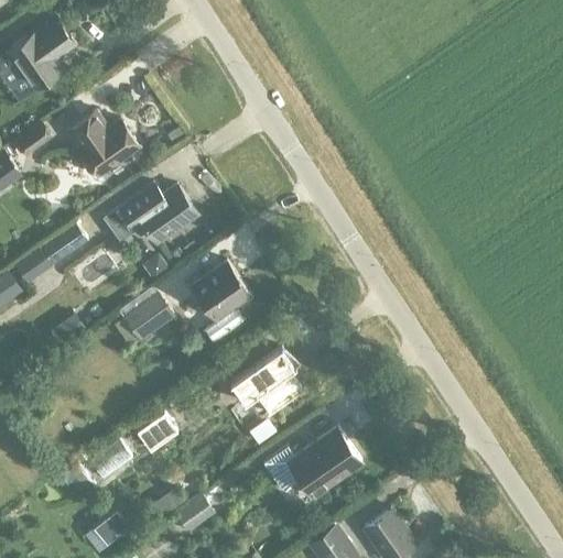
[(61,72),(53,61),(74,46),(56,22),(36,36),(34,34),(7,54),(33,91),(61,72)]
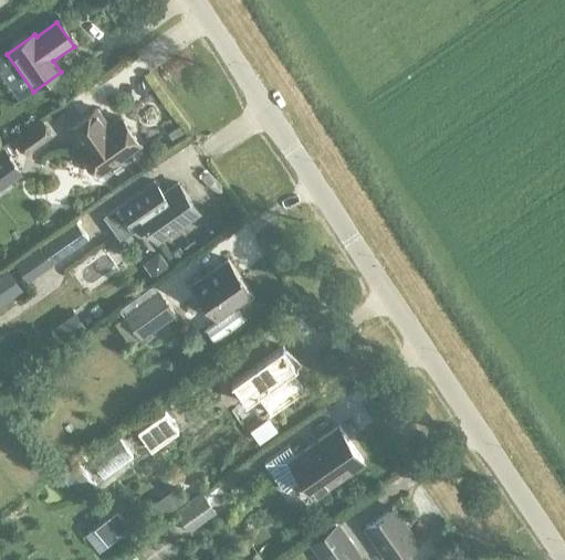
[(139,149),(119,122),(107,130),(95,113),(67,133),(80,150),(79,151),(87,165),(85,167),(85,170),(85,173),(87,176),(90,178),(93,178),(96,177),(97,179),(139,149)]
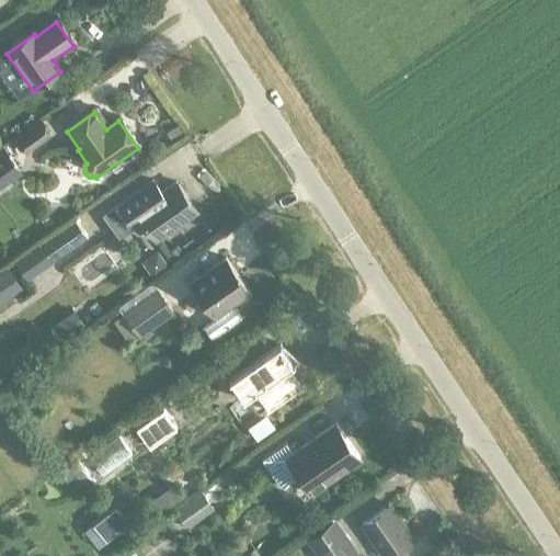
[(25,156),(50,138),(42,125),(16,143),(25,156)]
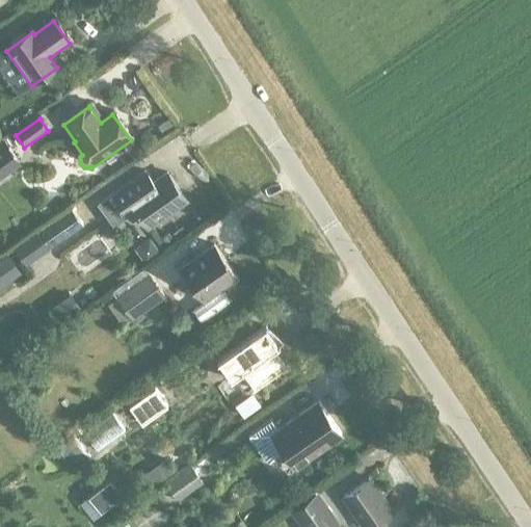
[(0,179),(10,172),(0,156),(0,179)]
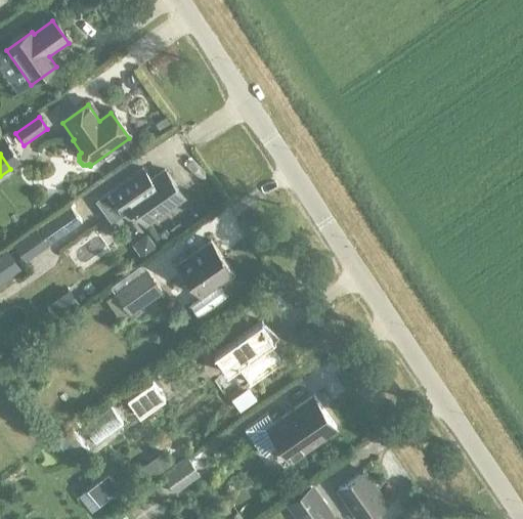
[(110,195),(96,204),(112,226),(125,216),(133,211),(145,227),(182,201),(164,174),(149,184),(141,172),(110,195)]
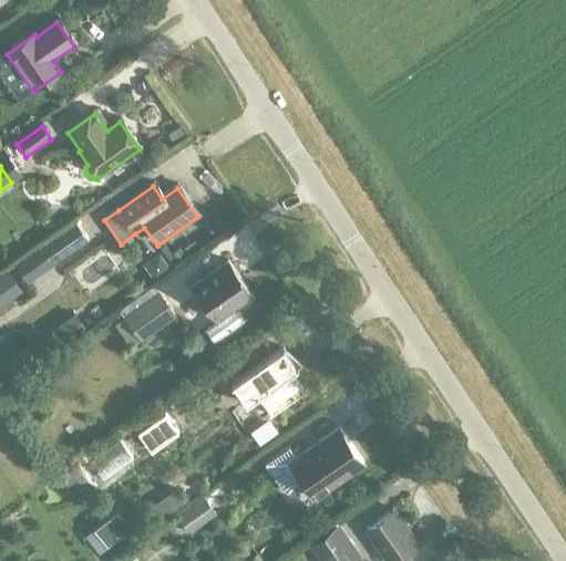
[(75,225),(39,250),(51,268),(88,243),(75,225)]
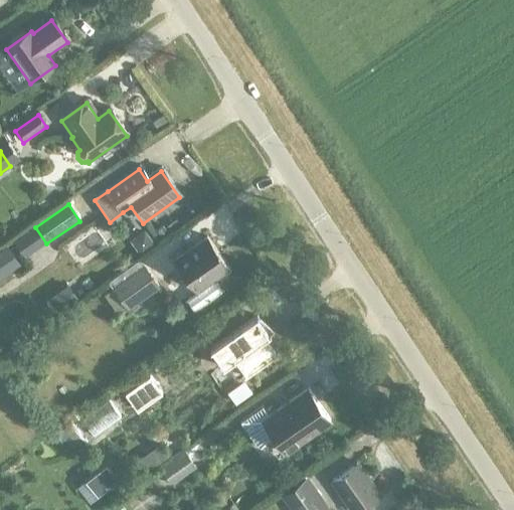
[(122,236),(138,250),(151,237),(135,222),(122,236)]
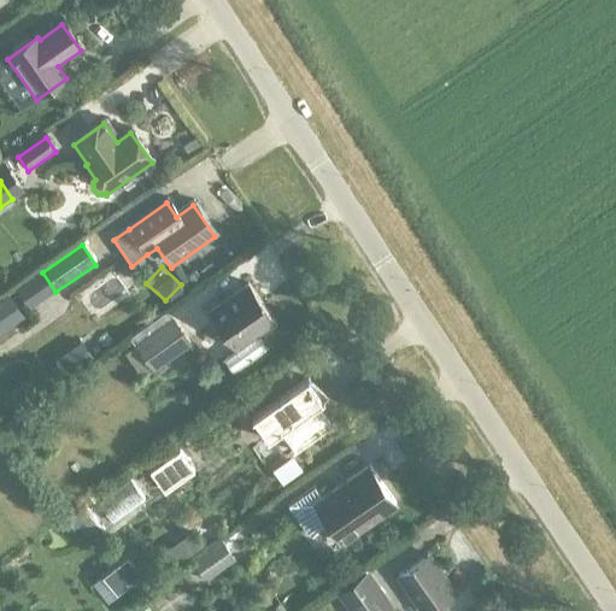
[(247,288),(207,316),(235,354),(223,364),(232,376),(264,353),(256,340),(275,327),(247,288)]
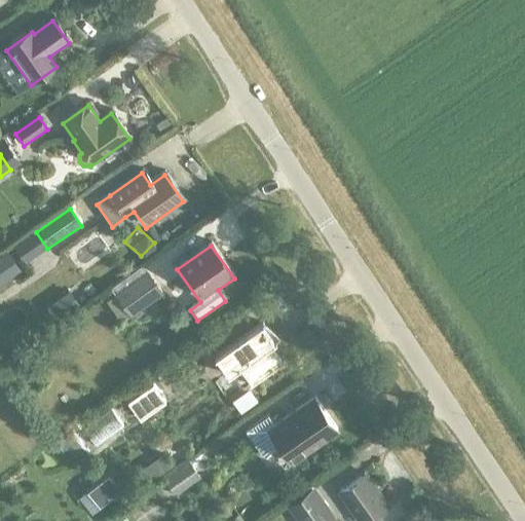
[(6,256),(0,259),(0,284),(19,272),(6,256)]
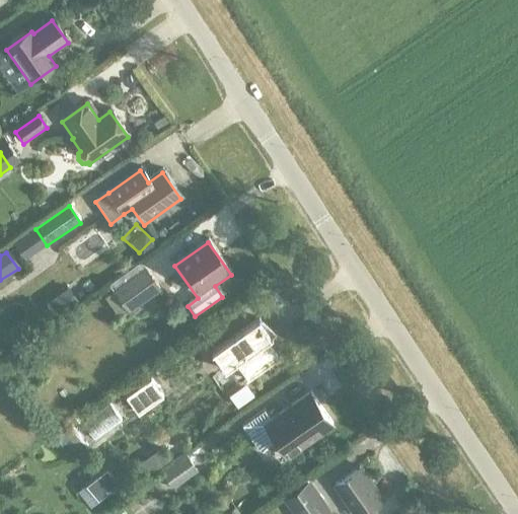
[(140,266),(108,287),(128,314),(159,293),(144,272),(138,277),(134,271),(140,267),(140,266)]
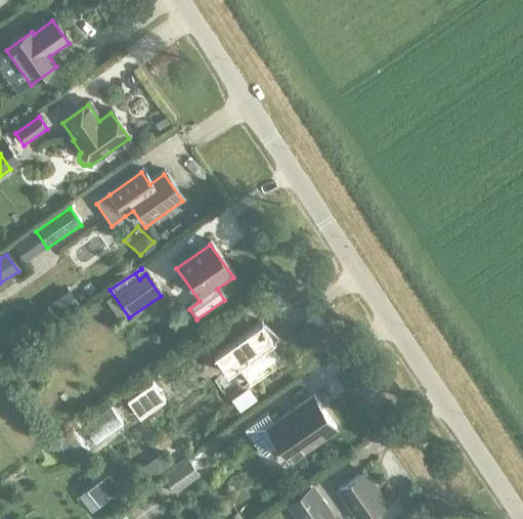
[(68,294),(46,309),(55,321),(77,306),(68,294)]
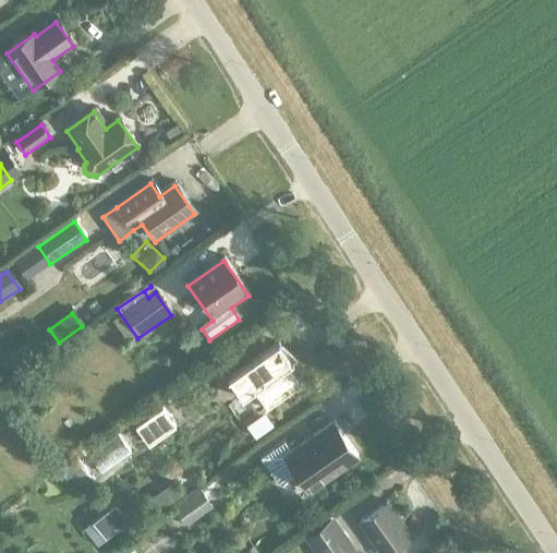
[(266,413),(300,388),(287,370),(292,365),(278,347),(228,383),(241,401),(252,394),(266,413)]
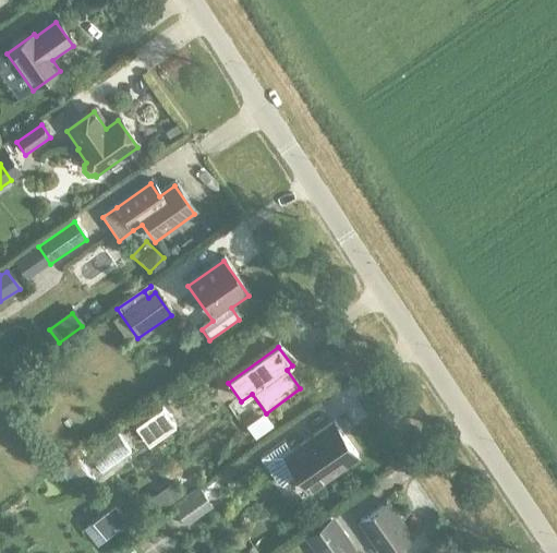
[(160,411),(134,431),(147,449),(173,431),(160,411)]
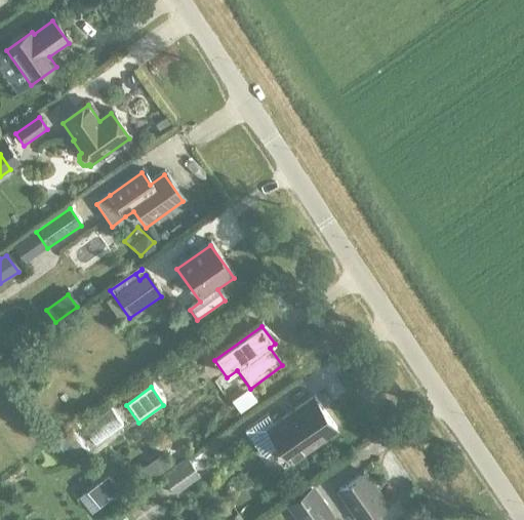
[(335,432),(314,400),(267,433),(268,434),(253,444),(252,447),(262,460),(265,461),(279,450),(289,465),(335,432)]
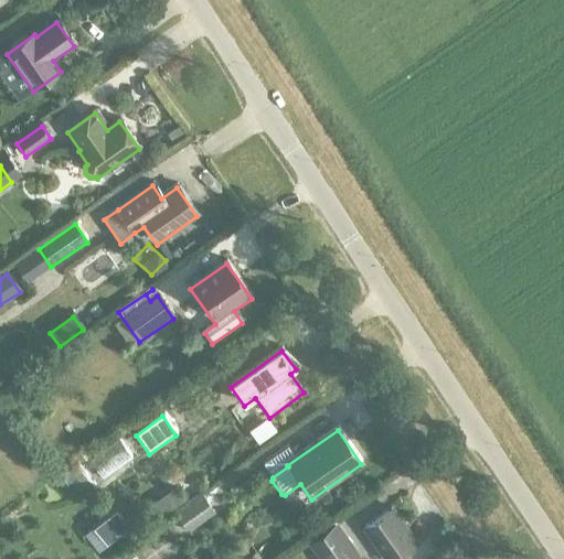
[(134,436),(126,441),(130,447),(137,441),(134,436)]
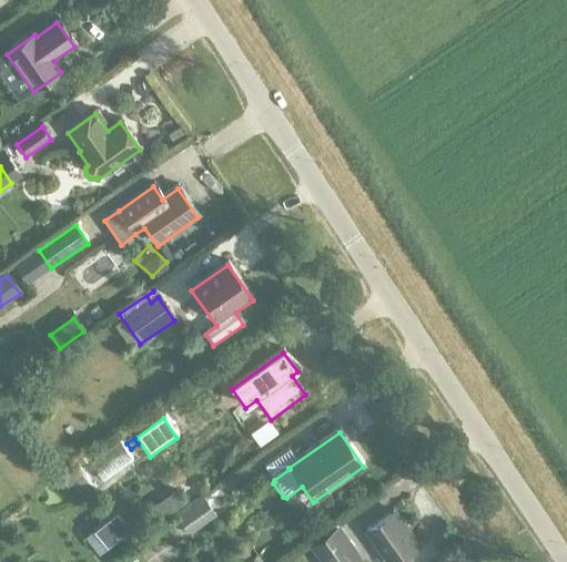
[(90,459),(98,472),(121,459),(112,446),(90,459)]
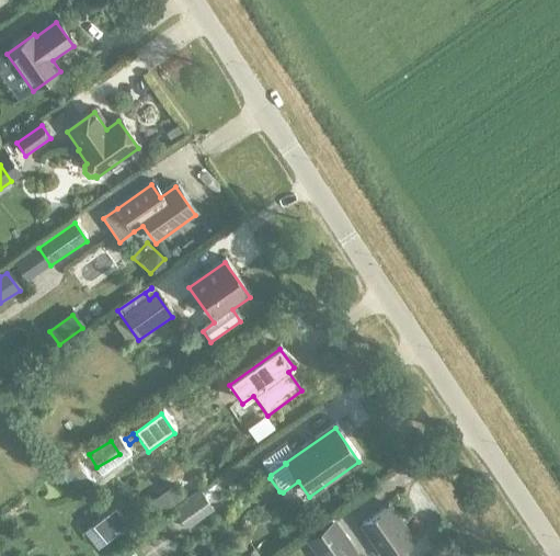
[(172,494),(136,518),(143,526),(178,502),(172,494)]
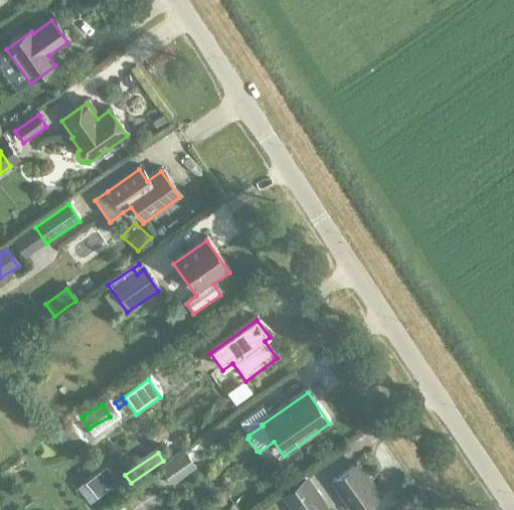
[(187,454),(164,470),(175,486),(198,469),(187,454)]
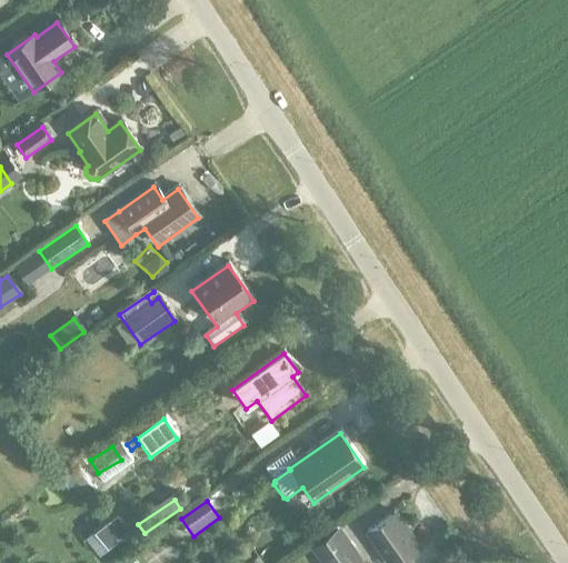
[(402,562),(419,551),(394,515),(366,534),(386,562),(402,562)]
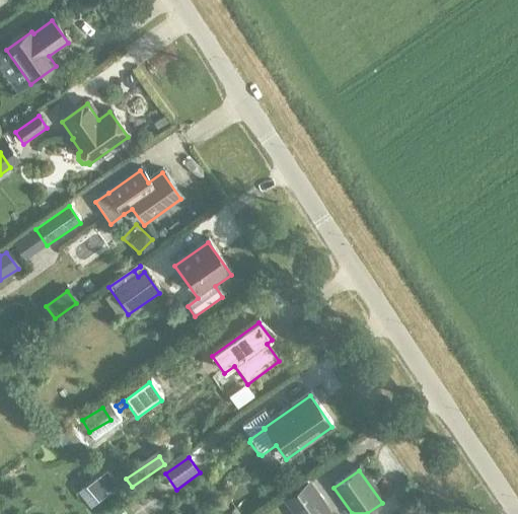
[(112,473),(87,491),(97,505),(122,488),(112,473)]
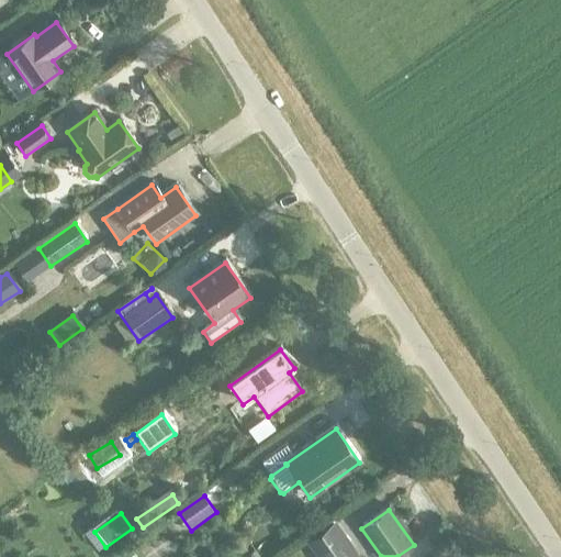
[(352,556),(333,527),(310,544),(318,556),(352,556)]
